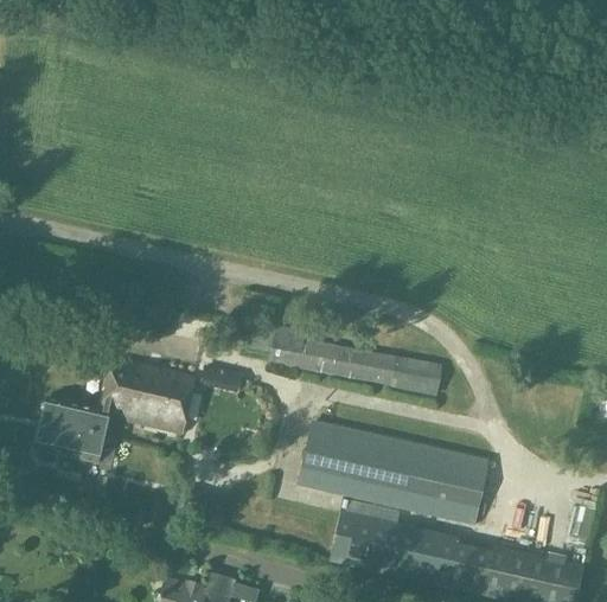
[(306,320),(304,337),(304,330),(275,324),(268,362),(436,395),(441,364),(364,348),(366,332),(306,320)]
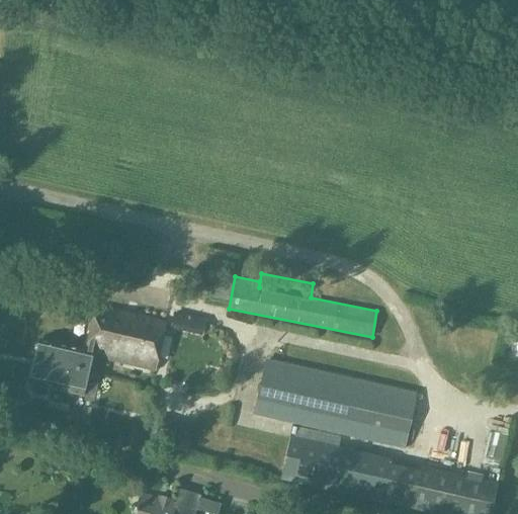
[(37,338),(32,362),(69,371),(70,368),(76,370),(77,367),(87,370),(91,355),(156,370),(165,318),(93,303),(84,349),(37,338)]
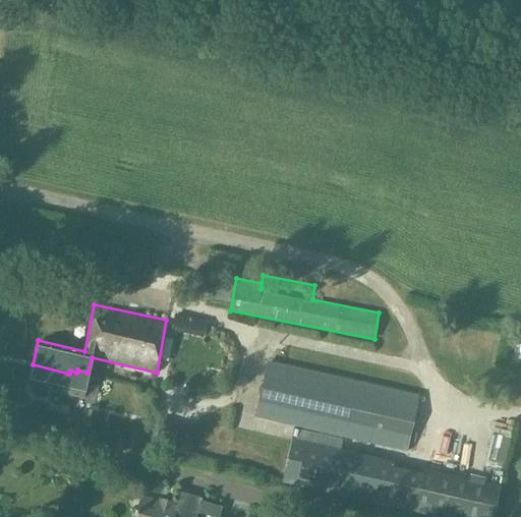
[(172,323),(170,332),(199,337),(201,329),(172,323)]
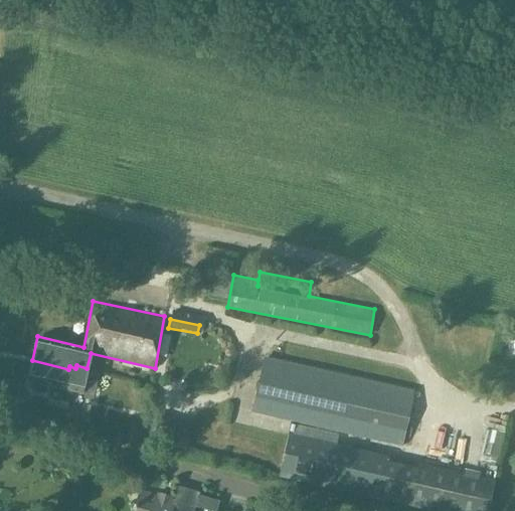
[(251,411),(402,446),(414,389),(264,355),(251,411)]
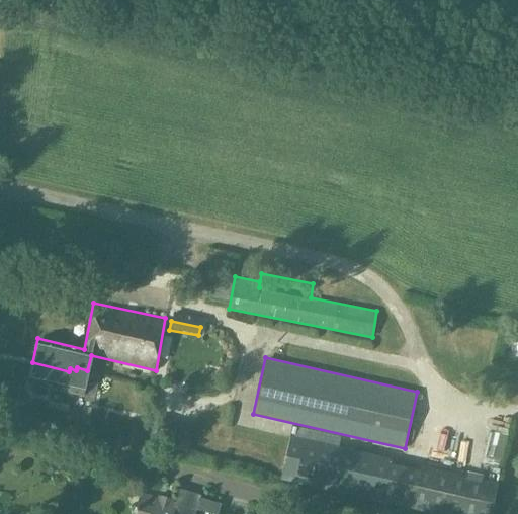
[(69,371),(32,362),(27,380),(82,396),(87,370),(77,367),(76,370),(70,368),(69,371)]
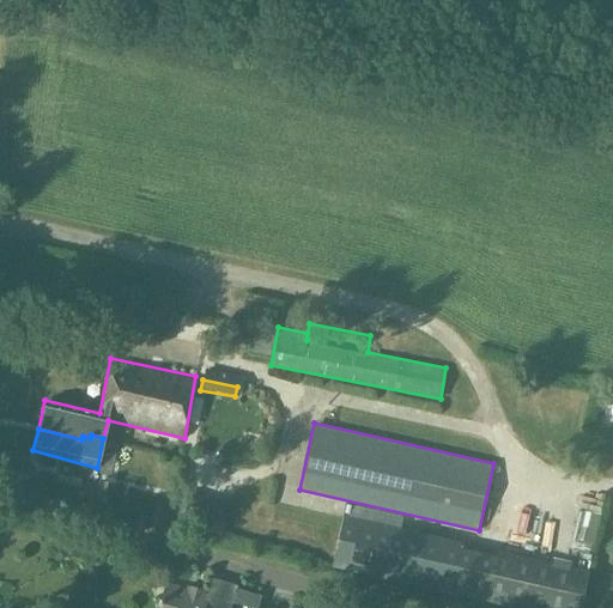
[(98,478),(93,500),(111,504),(116,481),(98,478)]
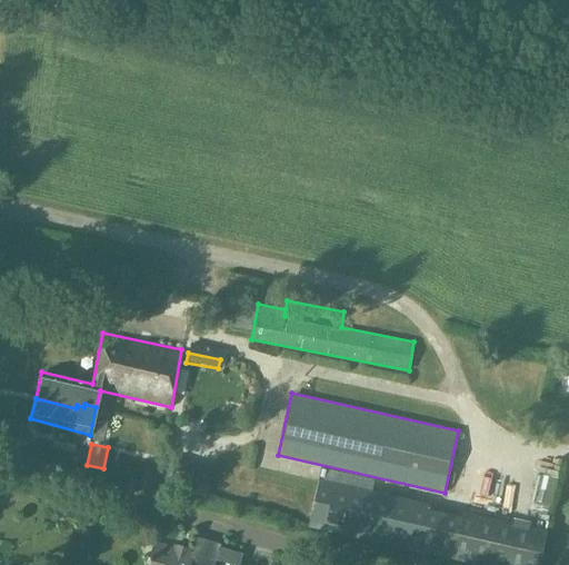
[(462,516),(428,507),(429,503),(318,477),(308,526),(418,551),(418,548),(453,556),(455,552),(469,555),(473,537),(458,534),(462,516)]
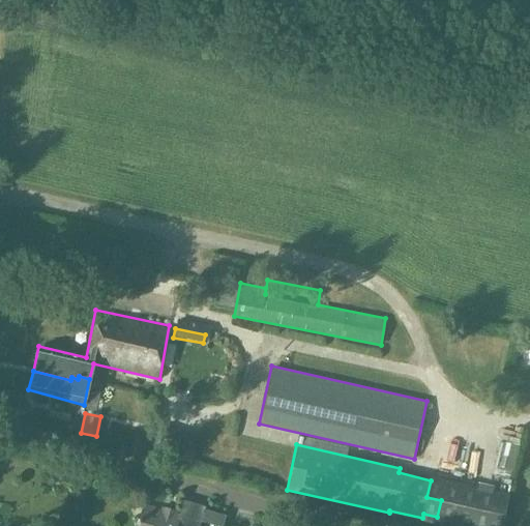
[(176,525),(180,515),(144,504),(137,525),(176,525)]
